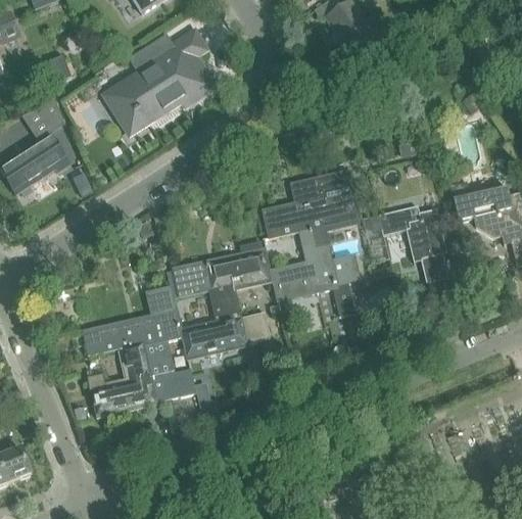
[(32,0),(35,8),(53,0),(32,0)]
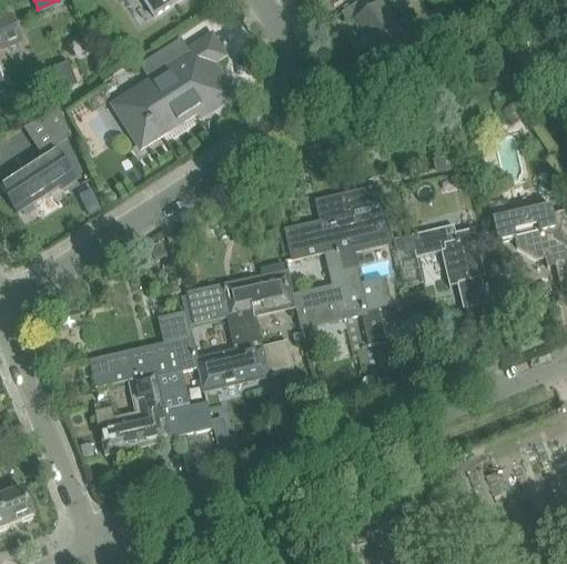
[(144,0),(152,12),(153,14),(154,13),(154,12),(173,0),(144,0)]
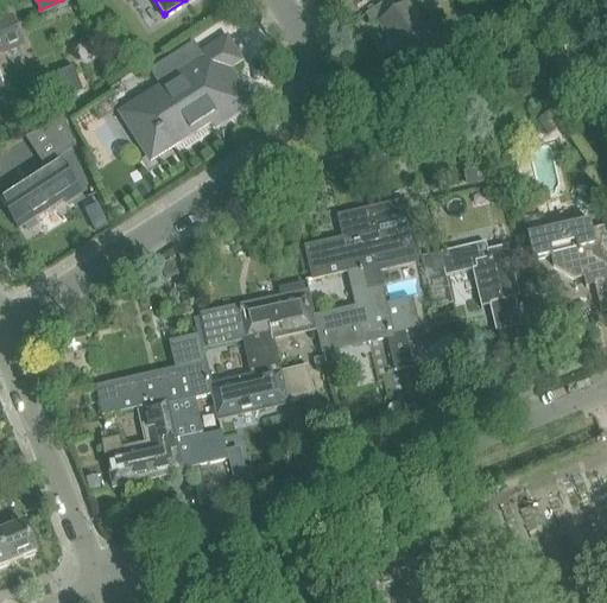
[(381,0),(366,11),(373,21),(379,18),(412,70),(442,51),(410,0),(406,0),(398,6),(393,0),(381,0)]
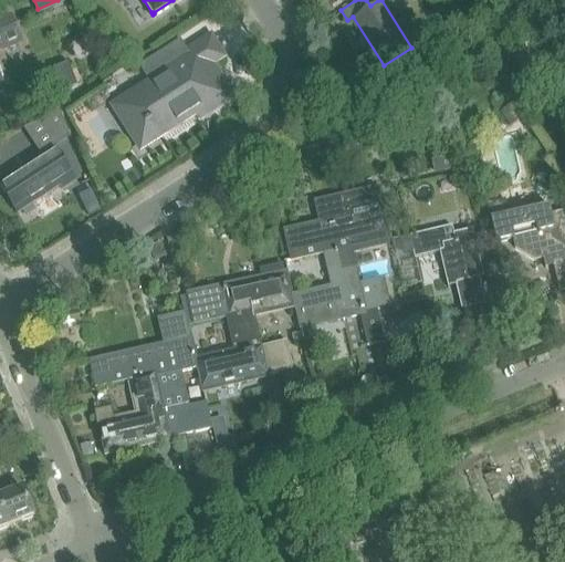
[(321,7),(309,13),(314,24),(327,17),(321,7)]
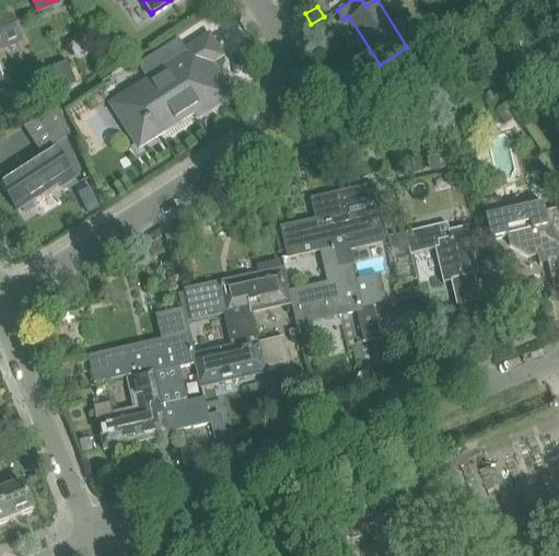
[(11,13),(0,18),(0,85),(3,83),(0,77),(1,76),(3,72),(0,64),(0,42),(1,44),(21,36),(11,13)]
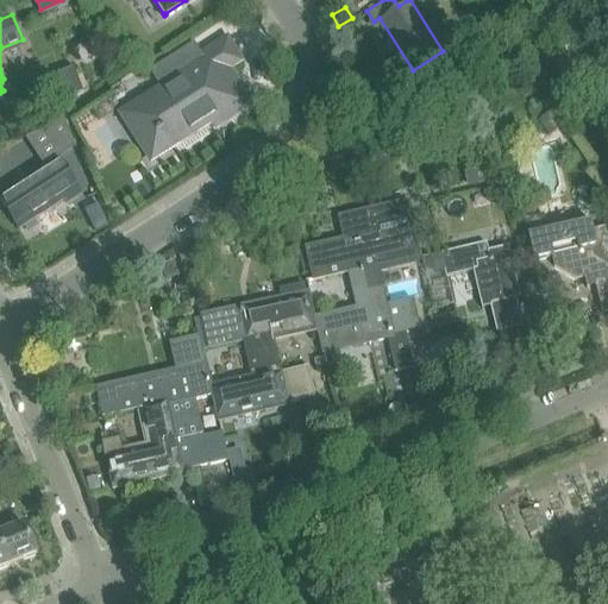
[(169,87),(129,113),(143,136),(144,137),(156,130),(167,146),(225,109),(229,115),(251,101),(229,65),(240,57),(226,36),(200,51),(199,49),(193,39),(155,63),(169,87)]
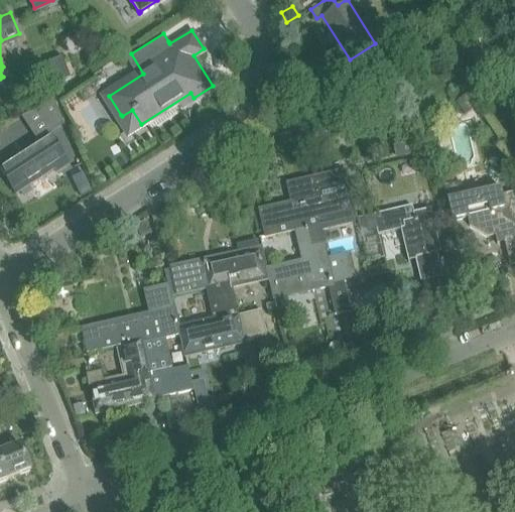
[(61,53),(47,59),(49,62),(56,81),(66,77),(70,75),(61,53)]
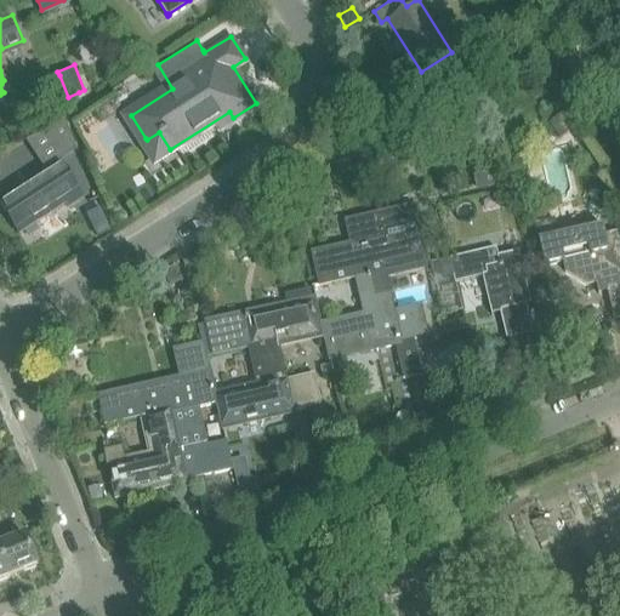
[(563,109),(550,120),(559,135),(574,124),(563,109)]
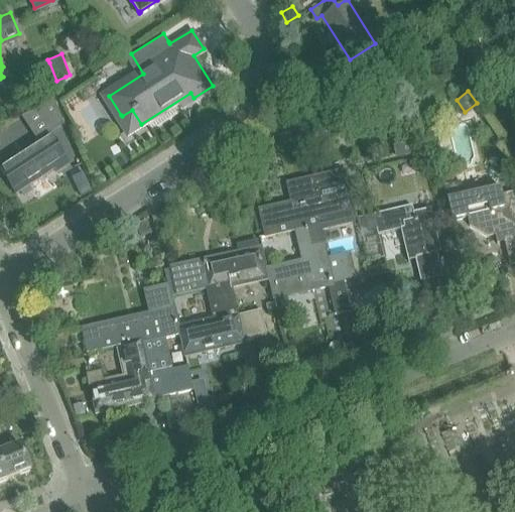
[(37,139),(0,162),(0,165),(15,188),(18,186),(31,178),(54,164),(55,167),(68,159),(50,131),(37,139)]
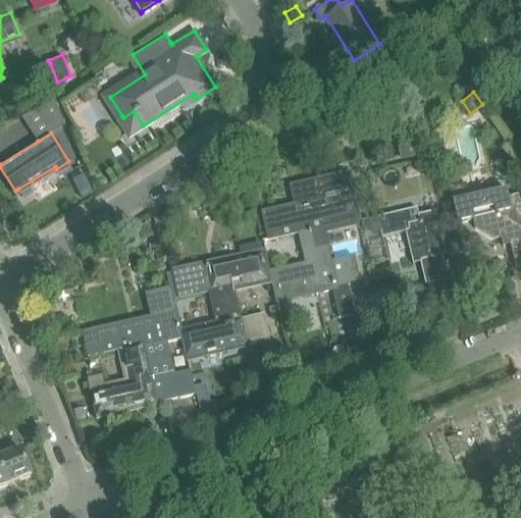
[(422,140),(402,145),(405,157),(425,153),(422,140)]
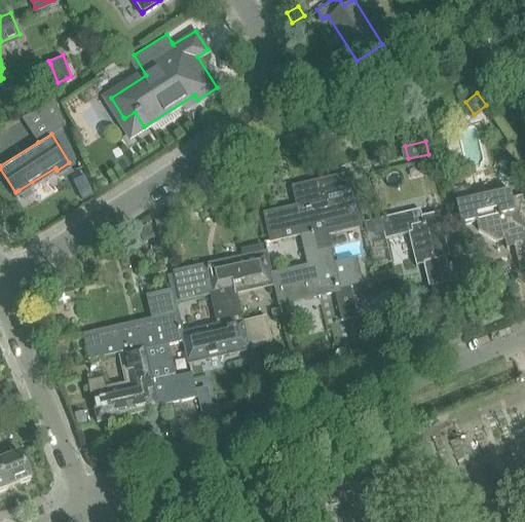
[(297,206),(264,213),(270,238),(305,231),(325,226),(326,230),(361,223),(354,193),(349,172),(292,184),(297,206)]
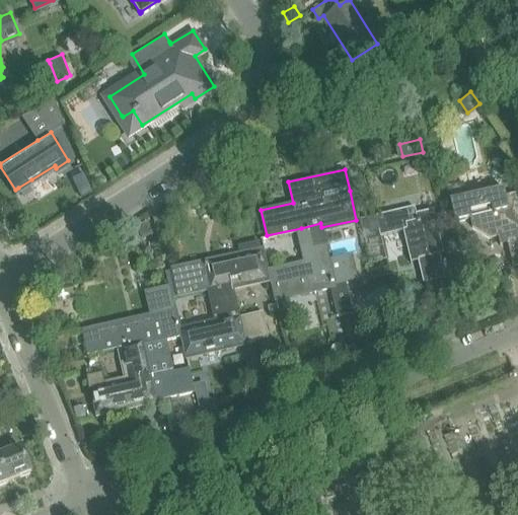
[(83,170),(72,176),(80,195),(91,190),(83,170)]
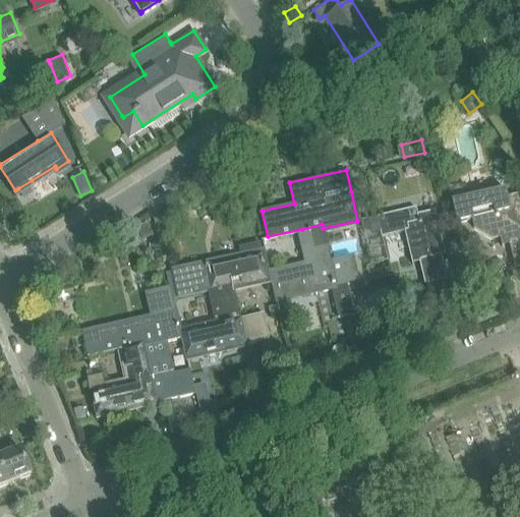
[(456,221),(472,218),(474,226),(492,236),(499,234),(501,241),(509,240),(514,264),(519,263),(519,191),(507,195),(505,187),(451,199),(456,221)]
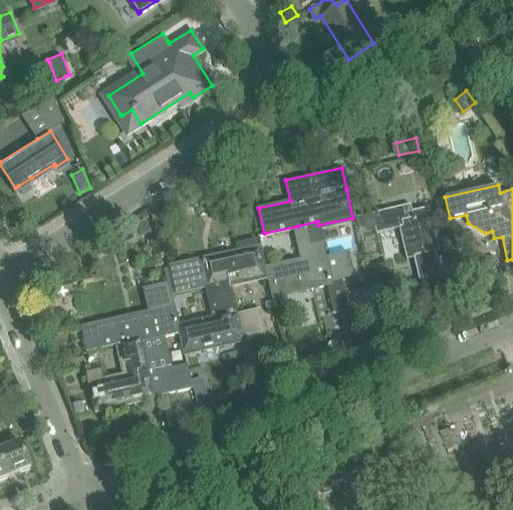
[(410,203),(361,214),(364,228),(374,225),(376,233),(377,232),(377,231),(399,226),(400,229),(404,228),(408,245),(404,246),(406,256),(413,255),(419,278),(441,273),(435,250),(438,249),(428,206),(411,210),(410,203)]
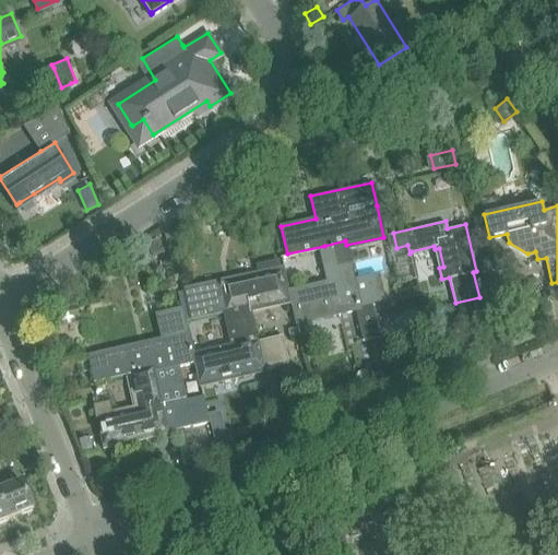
[(158,236),(146,240),(152,255),(164,249),(158,236)]
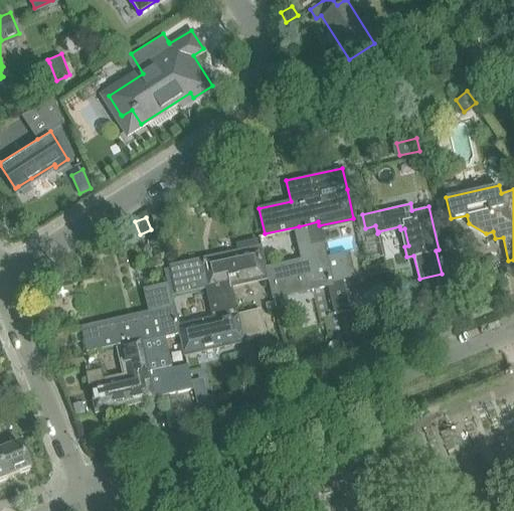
[(306,259),(268,268),(269,272),(274,292),(326,280),(328,287),(333,310),(349,307),(342,277),(337,252),(326,254),(319,225),(318,221),(299,226),(306,259)]
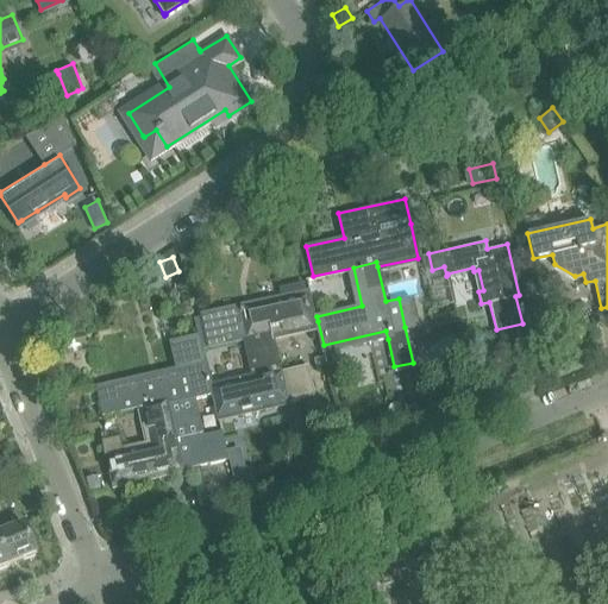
[(282,296),(200,315),(201,316),(207,343),(242,335),(246,334),(273,328),(273,332),(318,321),(317,316),(315,316),(309,290),(306,291),(304,282),(280,287),(282,296)]
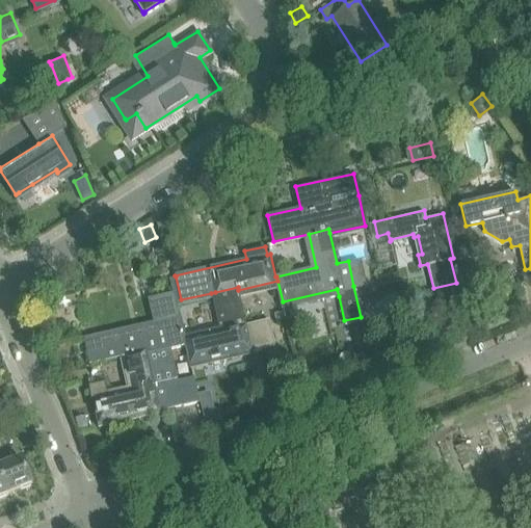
[(361,258),(348,261),(353,286),(366,283),(361,258)]
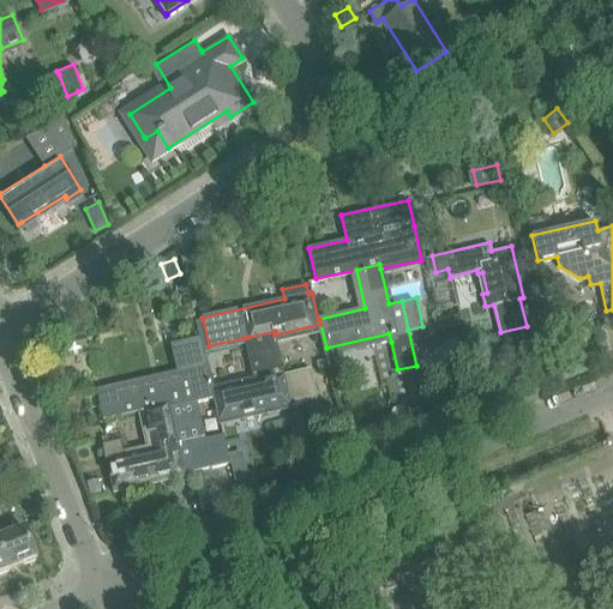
[(203,319),(198,320),(204,347),(209,345),(203,319)]
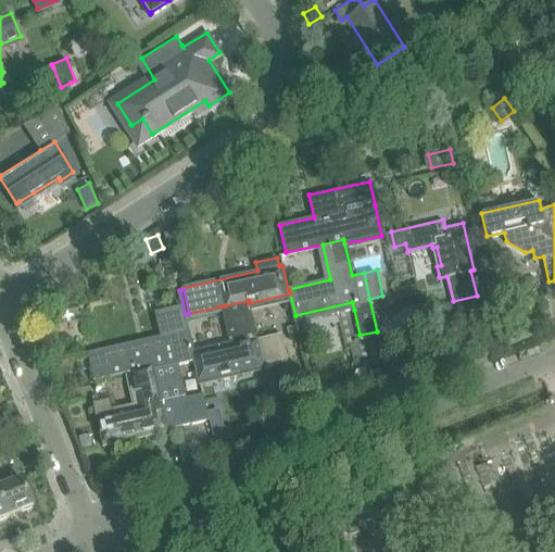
[(228,340),(192,348),(192,351),(194,358),(199,379),(262,365),(275,363),(268,335),(256,337),(249,303),(249,300),(225,305),(221,306),(228,340)]
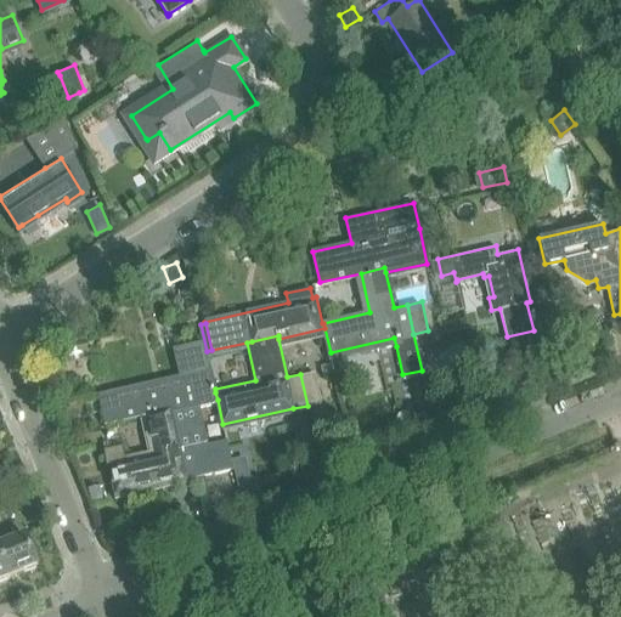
[(184,375),(100,394),(106,418),(140,411),(169,405),(179,445),(192,442),(199,474),(232,467),(226,439),(208,442),(198,405),(218,400),(215,392),(215,389),(210,369),(207,369),(202,344),(178,349),(184,375)]
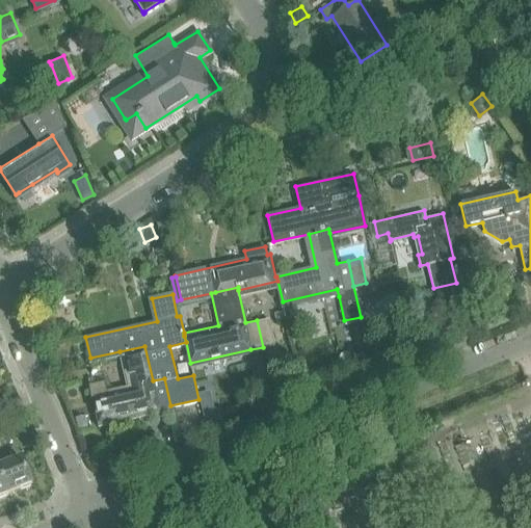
[(269,317),(257,320),(263,347),(275,344),(269,317)]
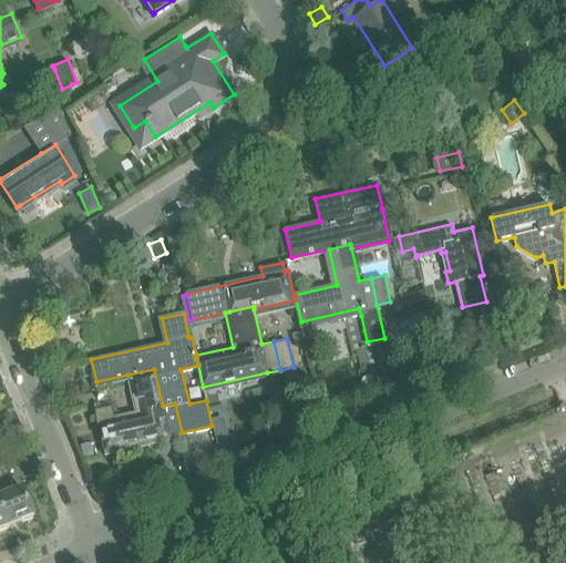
[(69,365),(53,369),(57,382),(73,378),(69,365)]
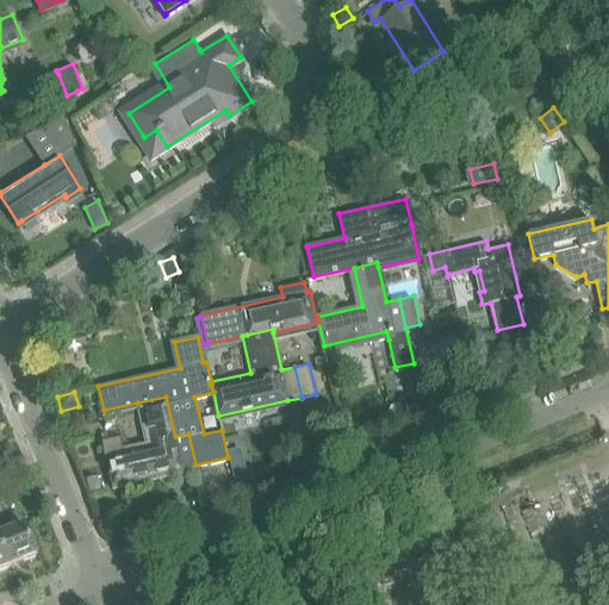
[(120,436),(103,441),(112,482),(182,467),(182,468),(196,465),(188,434),(175,436),(166,397),(137,403),(145,441),(123,446),(120,436)]
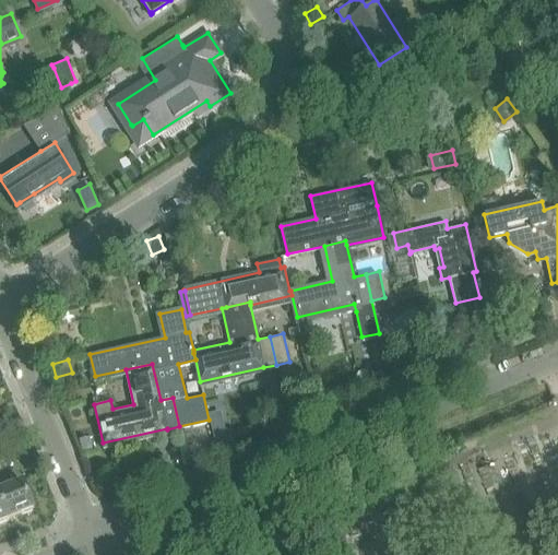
[(22,480),(0,487),(0,494),(9,516),(28,508),(33,506),(25,486),(22,480)]
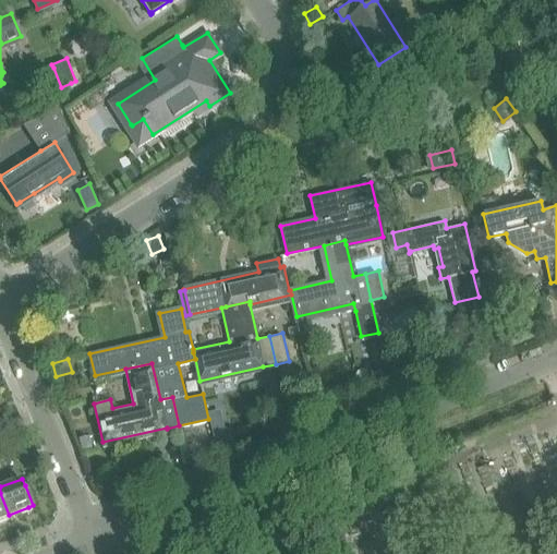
[(0,518),(9,515),(0,493),(0,518)]
